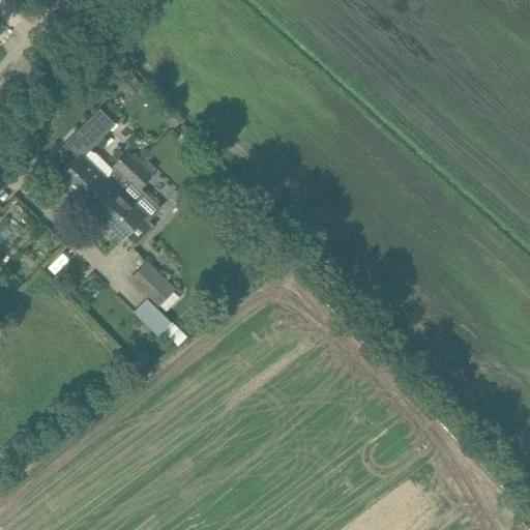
[(63,147),(51,160),(64,174),(60,177),(76,192),(94,210),(139,165),(129,156),(126,152),(114,166),(119,170),(111,179),(109,177),(107,180),(83,157),(89,150),(117,121),(102,107),(63,147)]
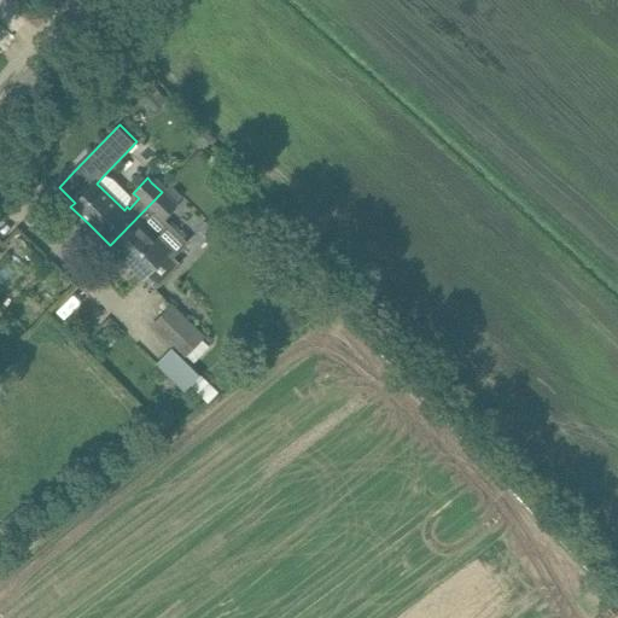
[(203,127),(202,128),(191,139),(202,151),(211,141),(214,139),(203,127)]
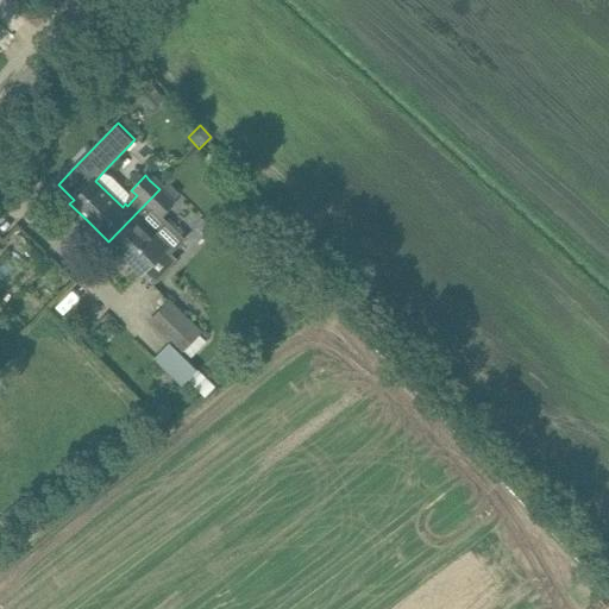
[(154,175),(149,180),(159,189),(164,186),(154,175)]
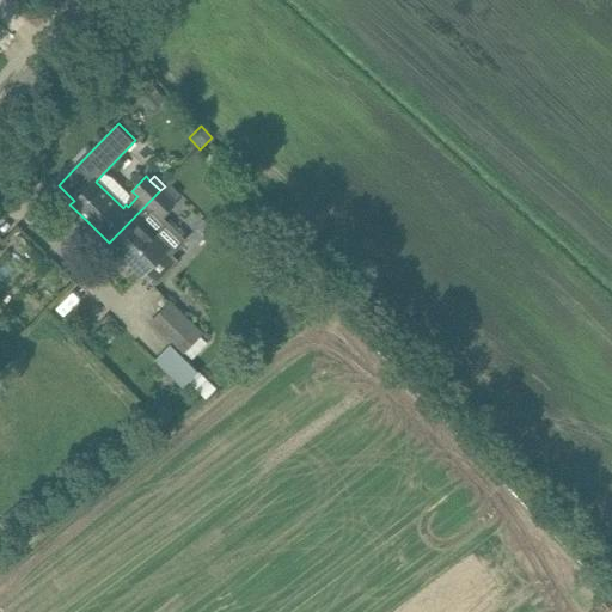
[(160,190),(109,243),(142,275),(144,273),(158,285),(178,261),(172,256),(185,240),(161,216),(175,203),(160,190)]
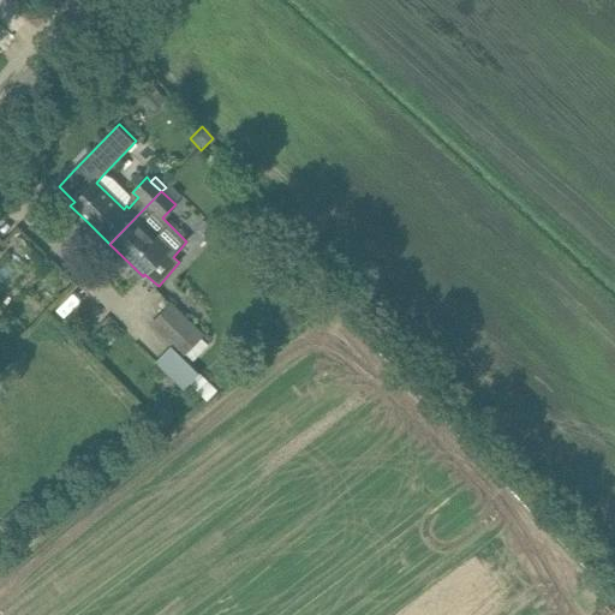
[(288,303),(278,312),(282,317),(293,309),(288,303)]
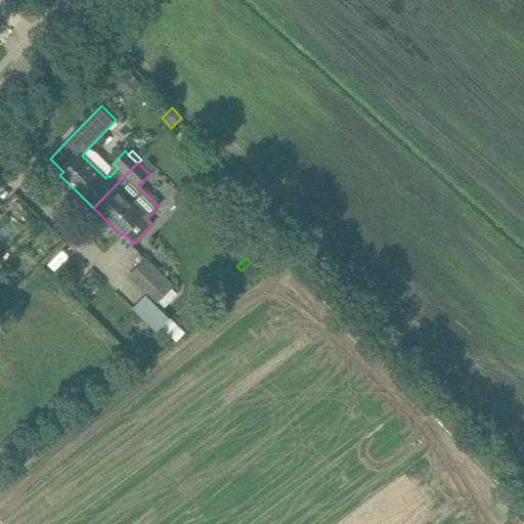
[(156,304),(173,286),(145,259),(128,277),(156,304)]
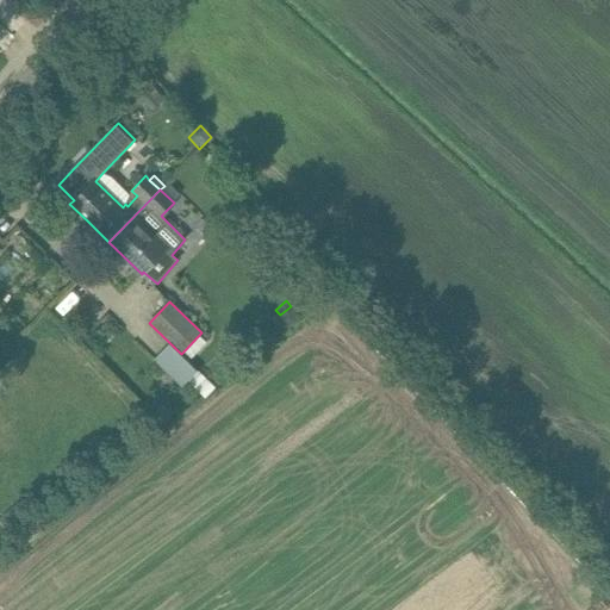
[(150,359),(180,385),(186,379),(205,396),(212,386),(165,343),(150,359)]
